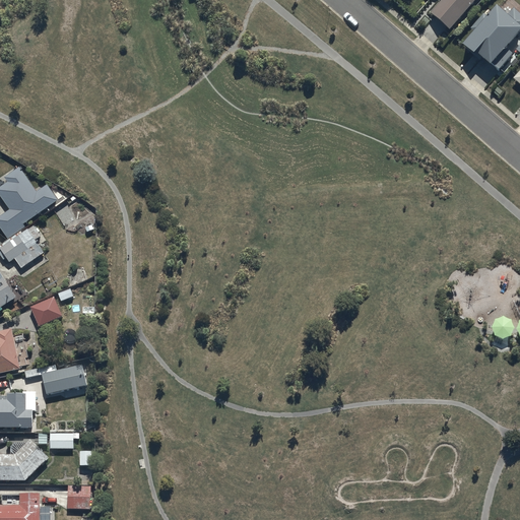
[(441,0),(432,11),(452,28),(476,0),(441,0)]
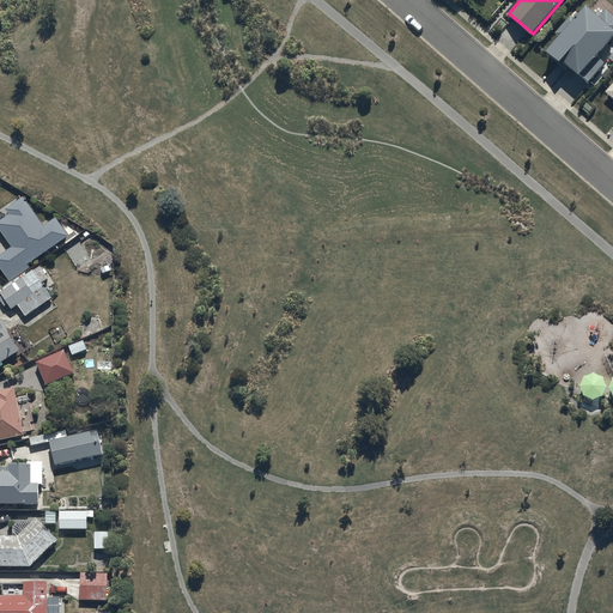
[(588,83),(606,62),(599,56),(612,37),(612,13),(607,8),(601,16),(588,4),(576,18),(571,14),(556,34),(559,37),(548,50),(588,83)]
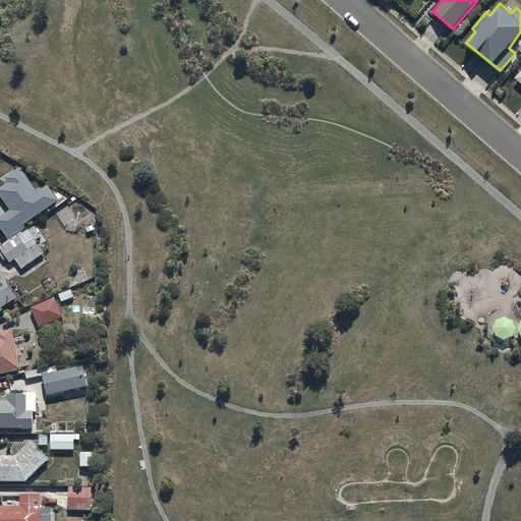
[(0,217),(0,225),(9,238),(25,227),(24,225),(59,200),(49,185),(38,192),(20,168),(7,177),(10,182),(0,188),(0,192),(11,210),(0,217)]
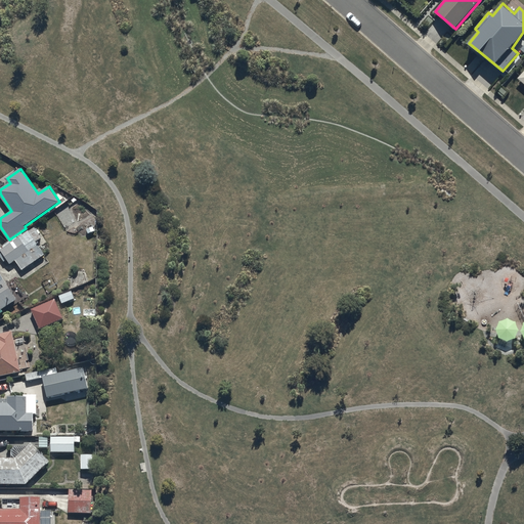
[(23,232),(0,247),(0,249),(3,253),(0,255),(5,263),(9,260),(11,263),(16,260),(24,269),(46,254),(37,241),(42,237),(35,226),(24,233),(23,232)]
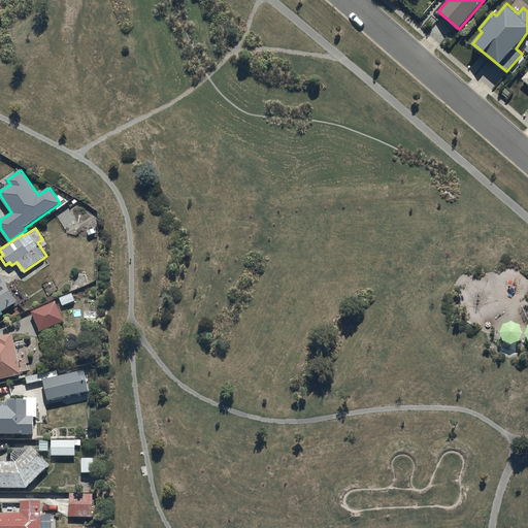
[(0,317),(2,316),(0,312),(18,302),(0,272),(0,317)]
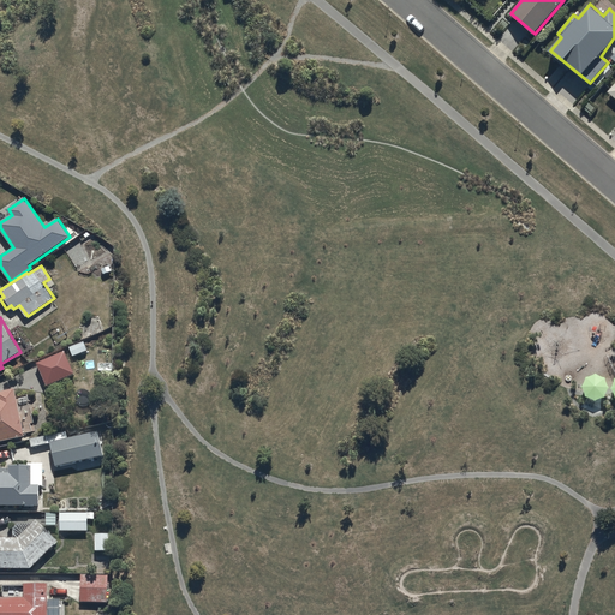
[(70,347),(73,357),(89,351),(84,341),(70,347)]
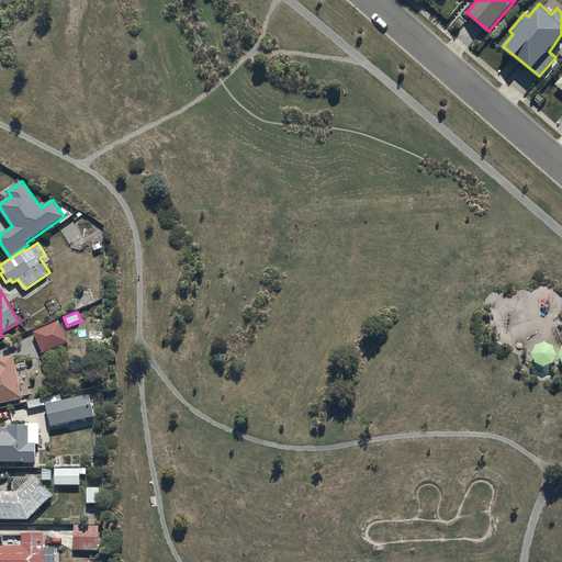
[(34,330),(43,352),(69,341),(59,319),(34,330)]
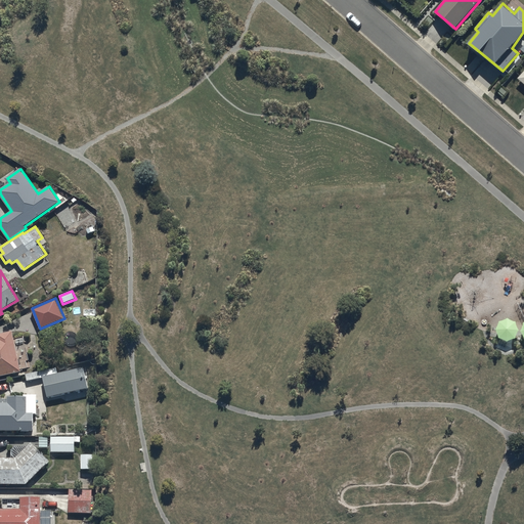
[(0,376),(23,372),(14,330),(0,333),(0,376)]
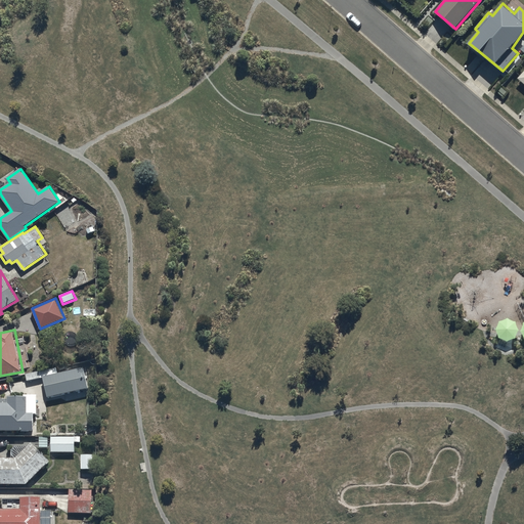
[(44,378),(48,398),(91,389),(86,366),(59,373),(58,367),(26,375),(27,381),(44,378)]
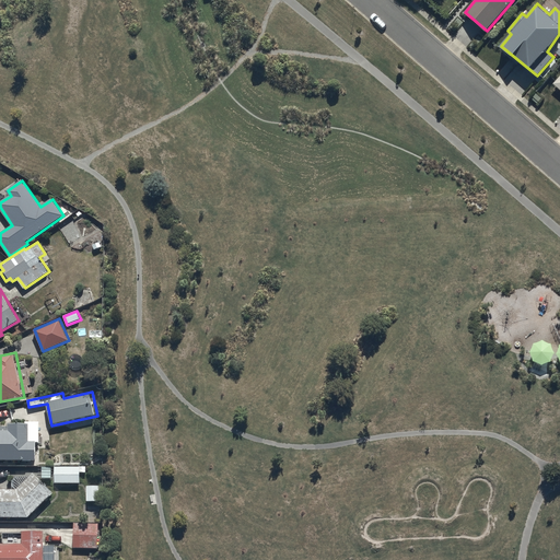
[(0,429),(0,459),(37,461),(37,442),(41,442),(41,421),(26,421),(26,423),(9,423),(9,430),(0,429)]
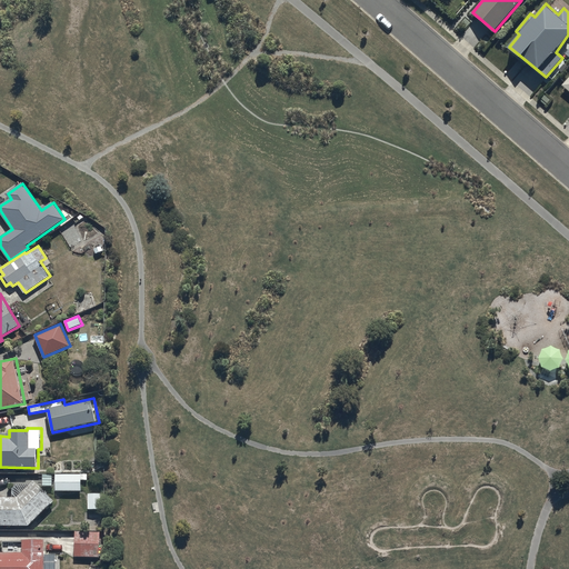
[(43,473),(43,485),(57,485),(57,490),(82,490),(82,480),(88,480),(88,475),(57,475),(57,477),(53,477),(53,473),(43,473)]
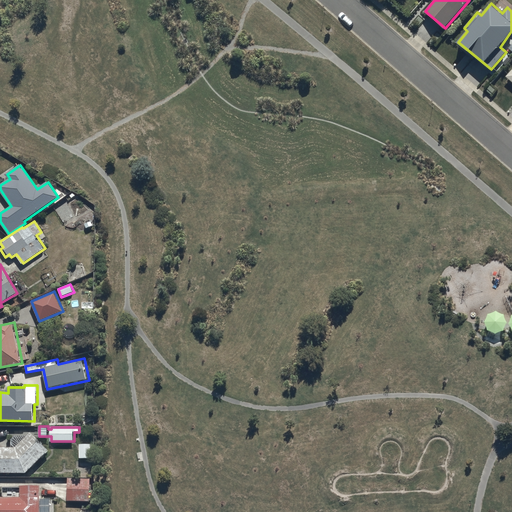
[(16,447),(0,446),(0,473),(26,473),(49,450),(31,432),(16,447)]
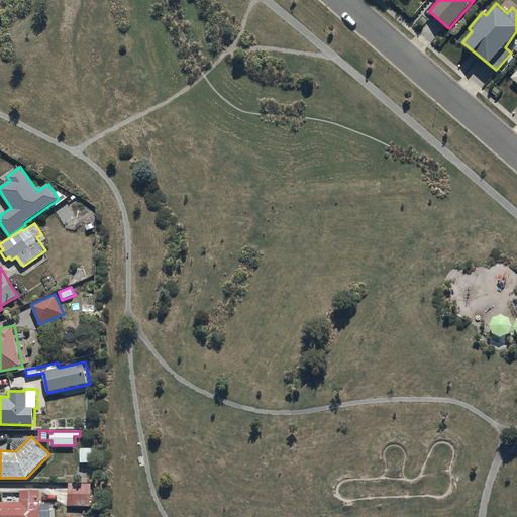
[(93,448),(81,448),(81,462),(93,462),(93,448)]
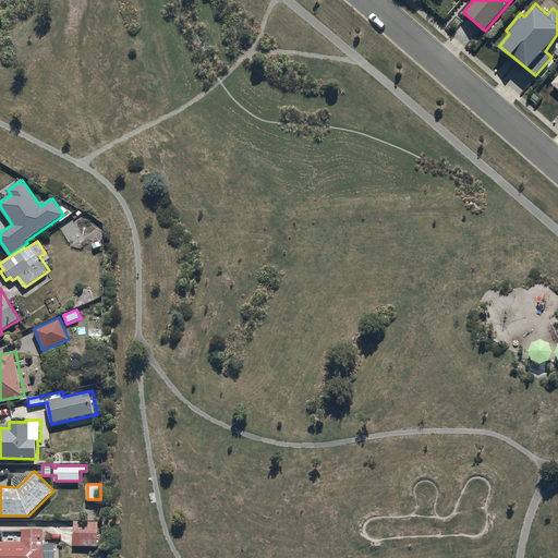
[(74,521),(74,546),(98,546),(98,521),(74,521)]
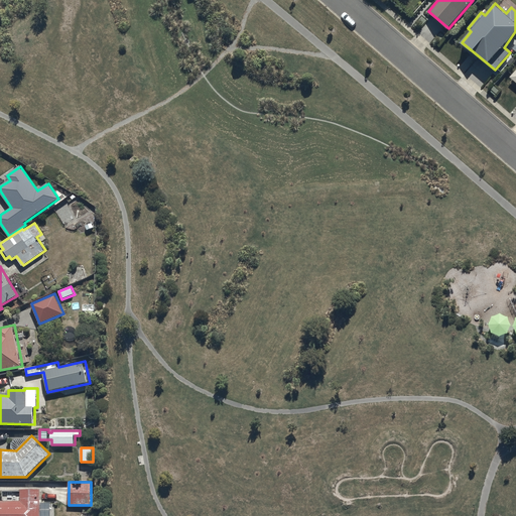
[(0,515),(44,515),(45,502),(41,502),(41,489),(21,489),(21,501),(0,500),(0,515)]
